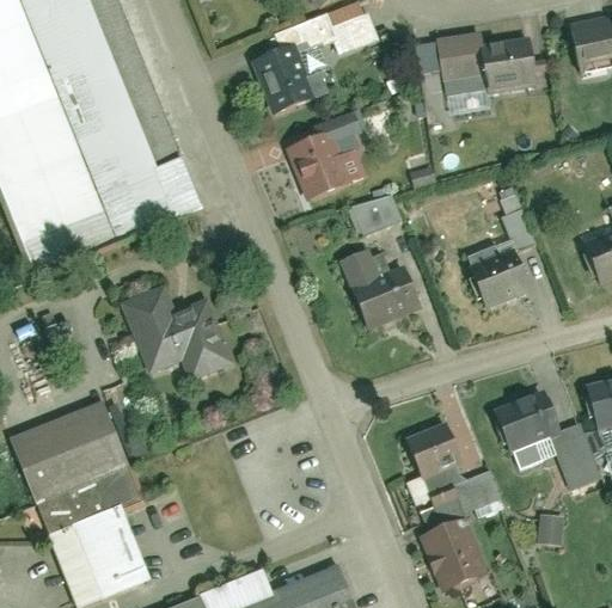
[(0,0),(0,186),(38,282),(206,214),(117,0),(0,0)]
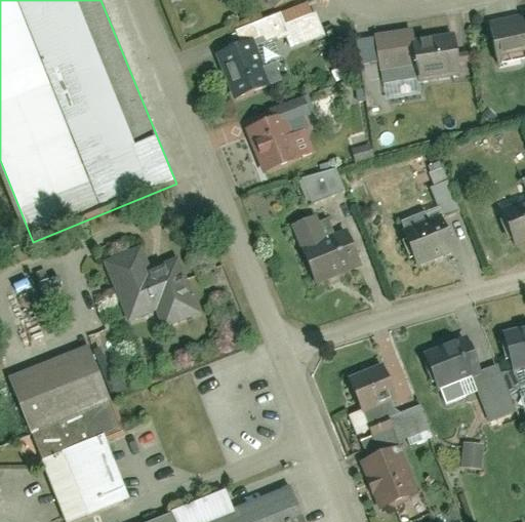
[(499,62),(524,57),(524,12),(492,19),(499,62)]
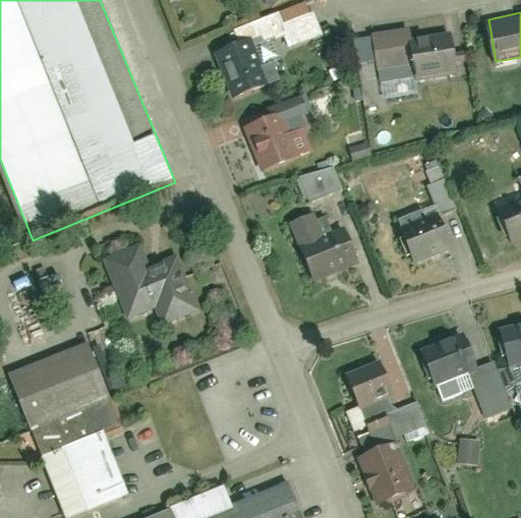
[(419,80),(461,73),(453,31),(415,38),(413,25),(373,30),(381,69),(416,64),(419,80)]
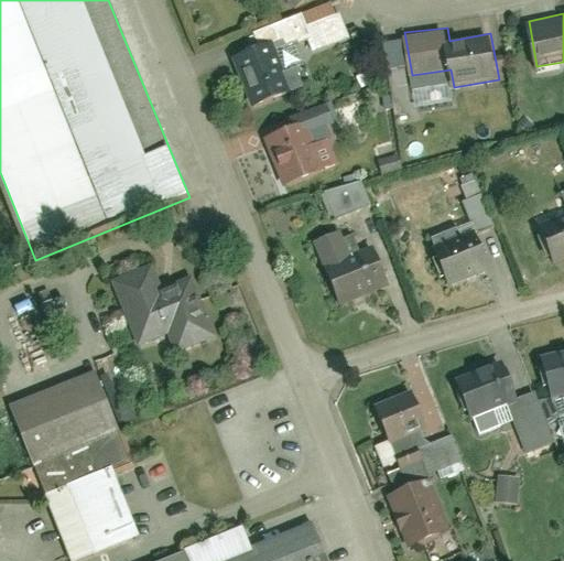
[(253,107),(292,92),(273,41),(236,56),(253,107)]
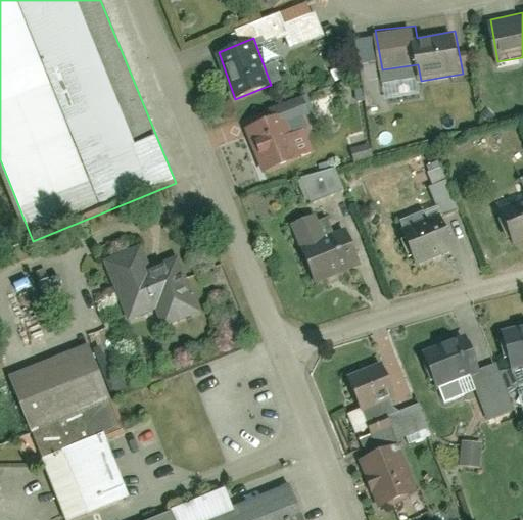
[(267,174),(317,150),(306,128),(290,131),(284,111),(247,126),(267,174)]
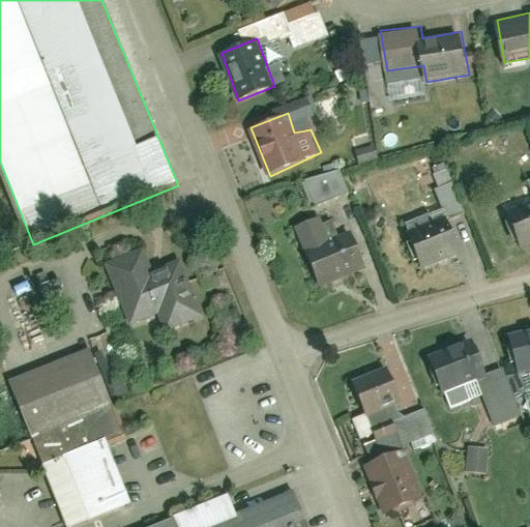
[(431,166),(436,183),(449,178),(444,162),(431,166)]
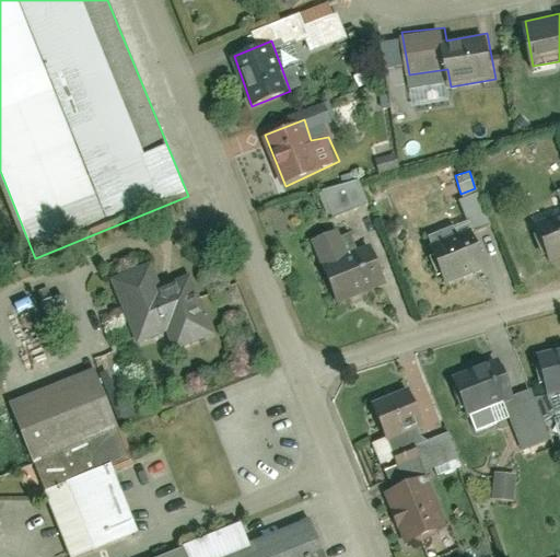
[(326,216),(366,202),(359,176),(318,189),(326,216)]
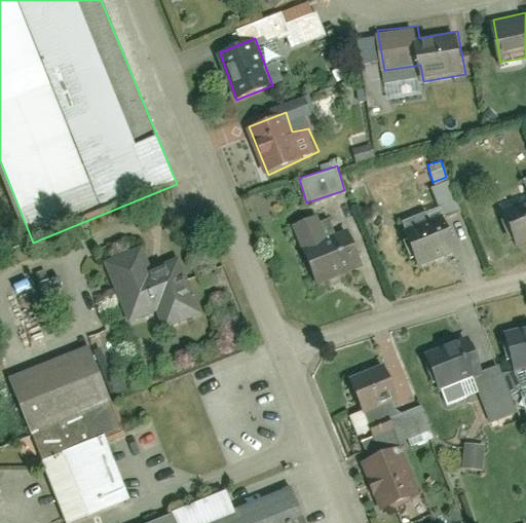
[(520,246),(525,243),(525,200),(505,210),(520,246)]
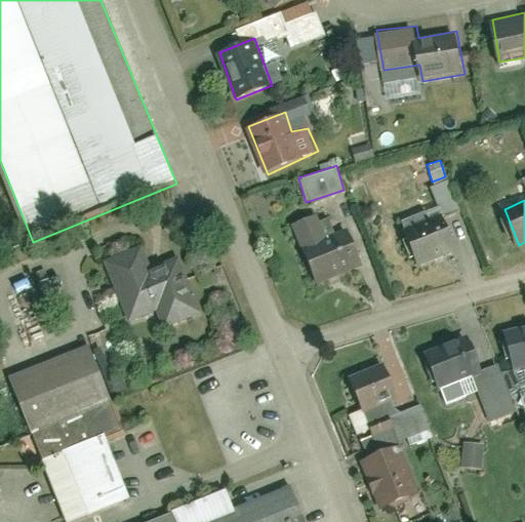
[(318,283),(363,263),(352,234),(330,240),(319,211),(293,223),(318,283)]
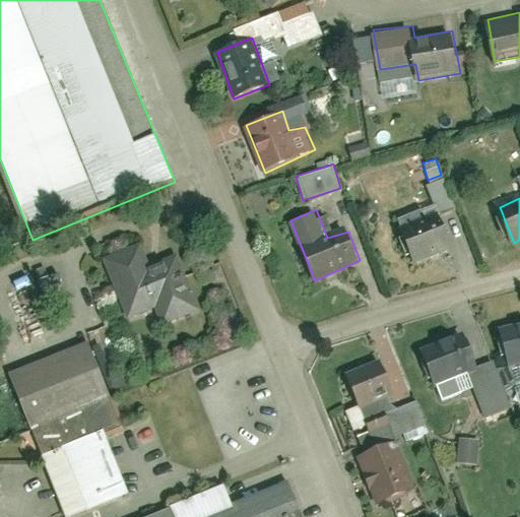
[(415,261),(453,245),(440,210),(402,224),(415,261)]
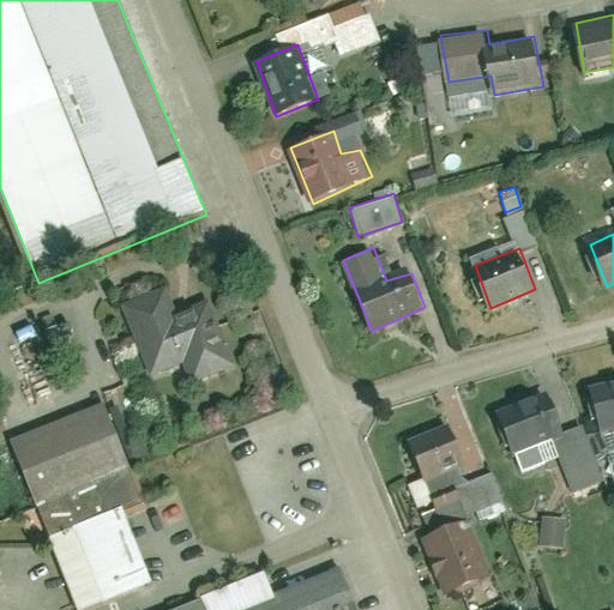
[(166,287),(120,305),(149,378),(180,364),(187,384),(233,366),(208,300),(176,312),(166,287)]
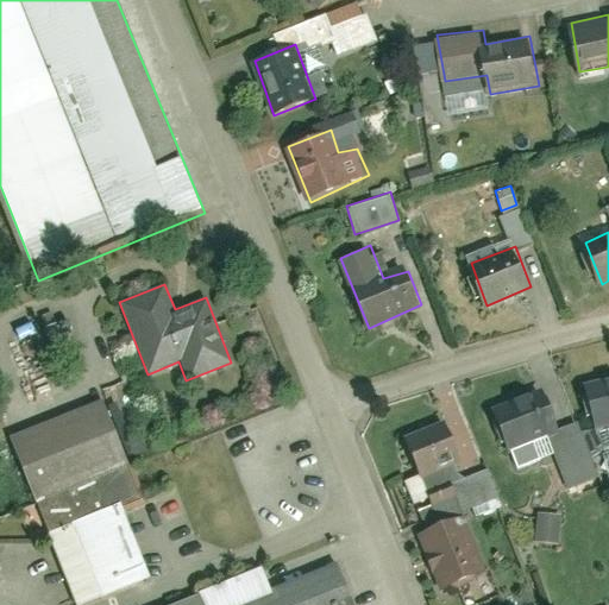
[(608,376),(586,382),(597,427),(608,423),(608,376)]
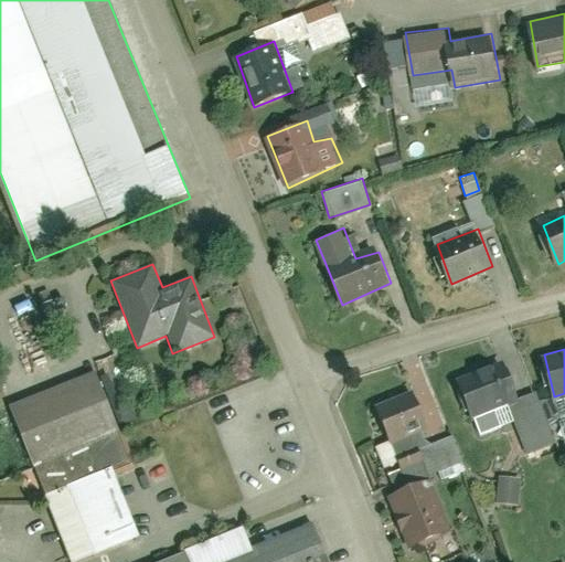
[(457,378),(473,419),(521,400),(504,362),(457,378)]
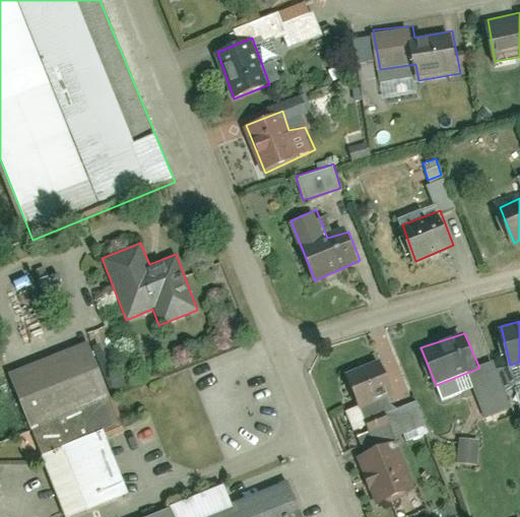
[(87,344),(5,379),(63,516),(65,516),(127,491),(103,433),(122,425),(87,344)]
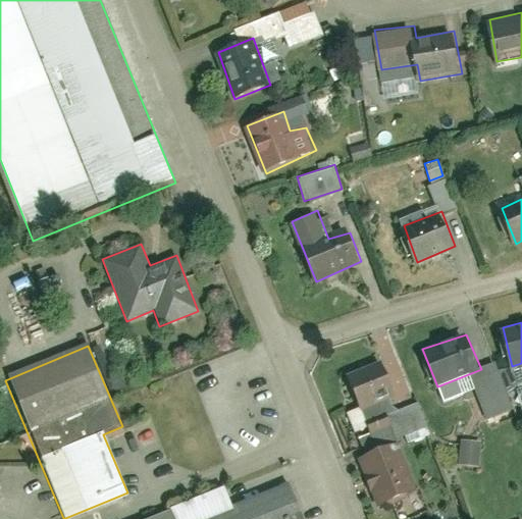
[(382,359),(349,374),(366,411),(399,396),(382,359)]
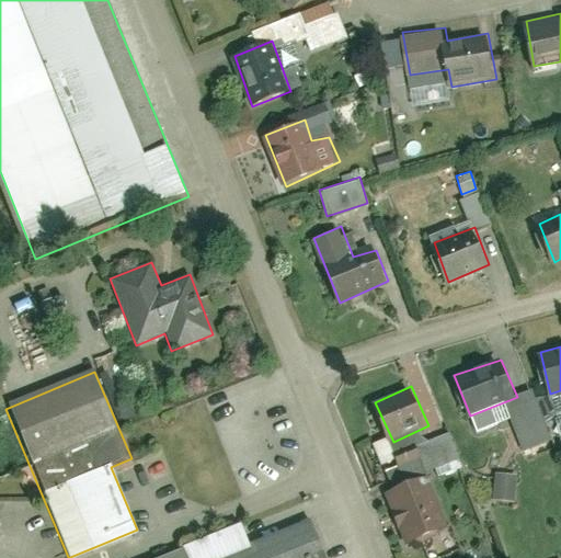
[(492,498),(514,499),(515,473),(493,471),(492,498)]
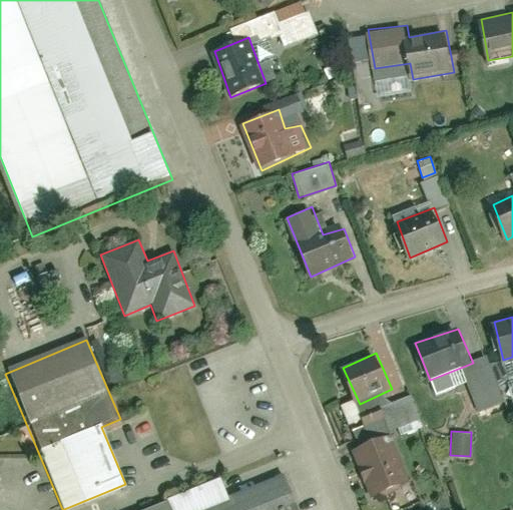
[(394,434),(355,447),(372,496),(412,480),(394,434)]
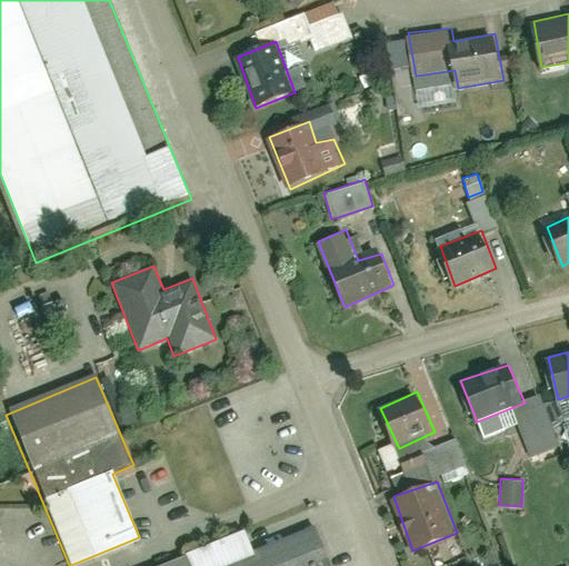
[(327,565),(310,522),(248,547),(241,530),(153,565),(327,565)]
